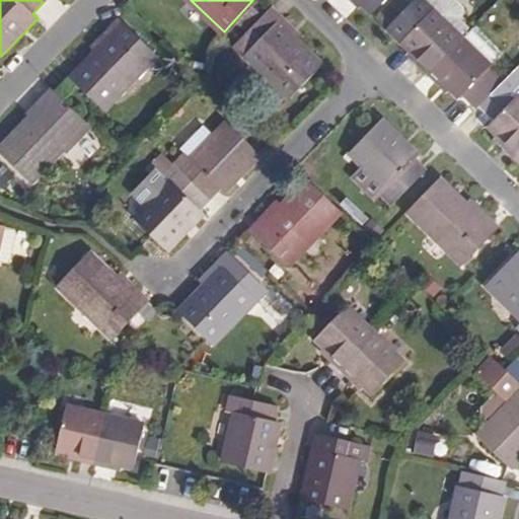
[(351,0),(330,0),(345,17),(357,7),(351,0)]
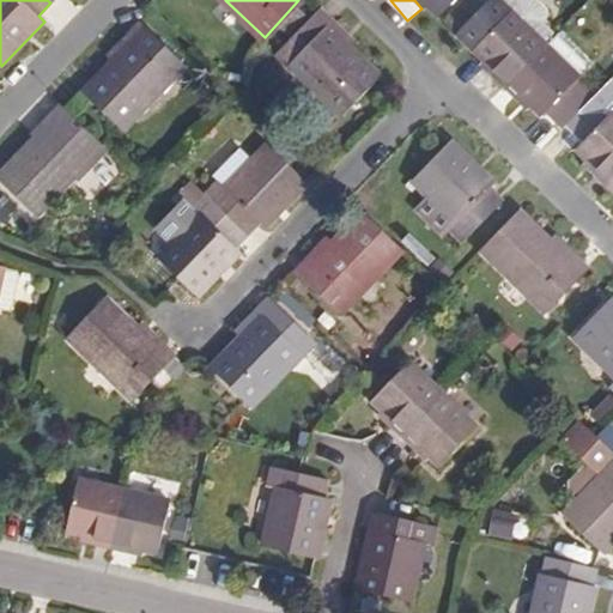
[(507,78),(548,35),(516,4),(479,42),(490,53),(501,64),(496,68),(507,78)]
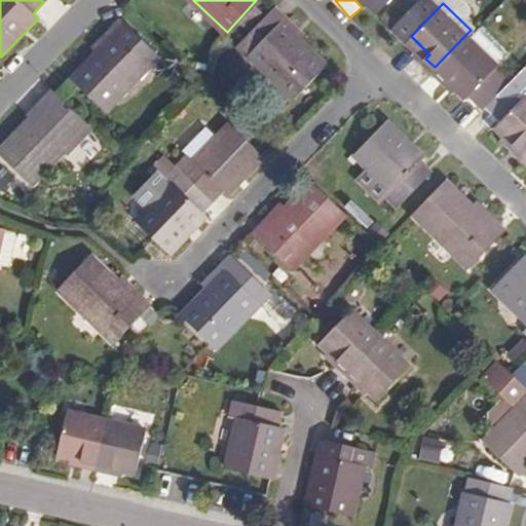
[(286,14),(276,5),(239,44),(295,98),(327,64),(298,36),(282,20),(286,14)]
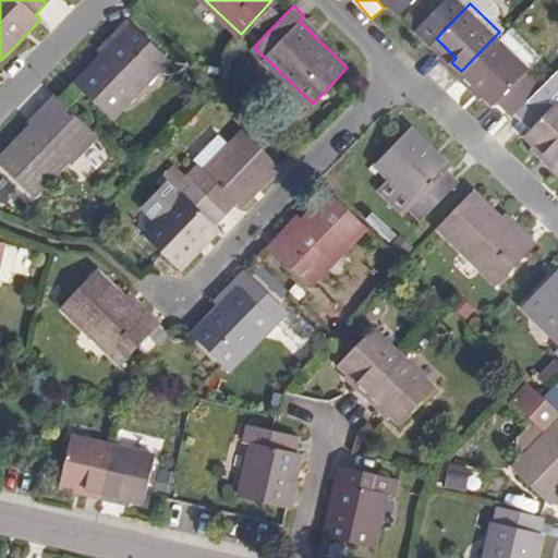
[(167,55),(126,15),(113,29),(121,36),(104,53),(74,84),(108,116),(167,55)]
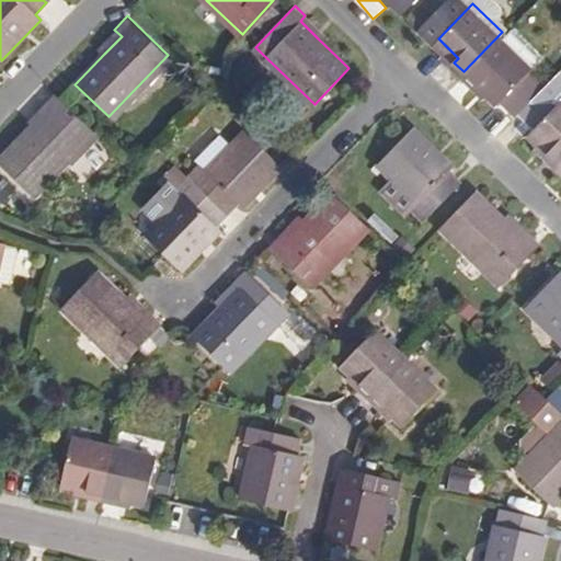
[(324,33),(305,15),(300,21),(318,38),(324,33)]
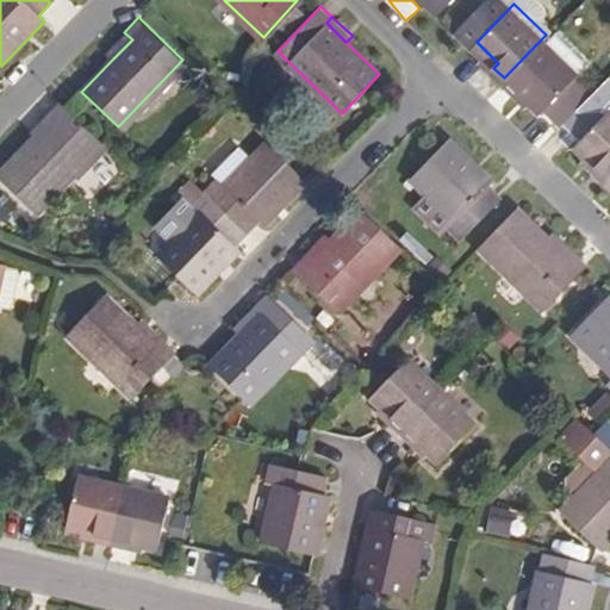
[(132,39),(124,32),(105,51),(113,58),(132,39)]
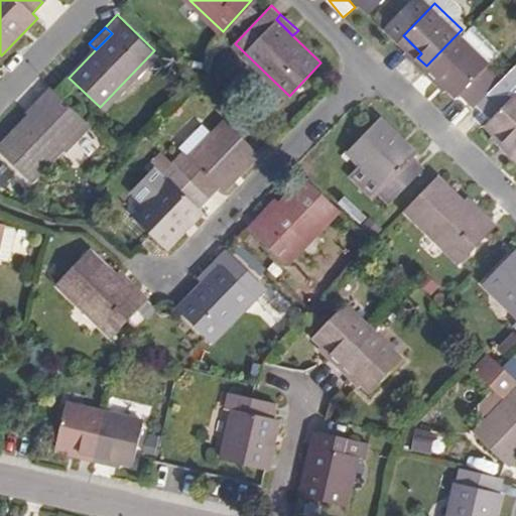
[(493,58),(462,29),(426,66),(437,77),(441,73),(452,83),(462,92),(493,58)]
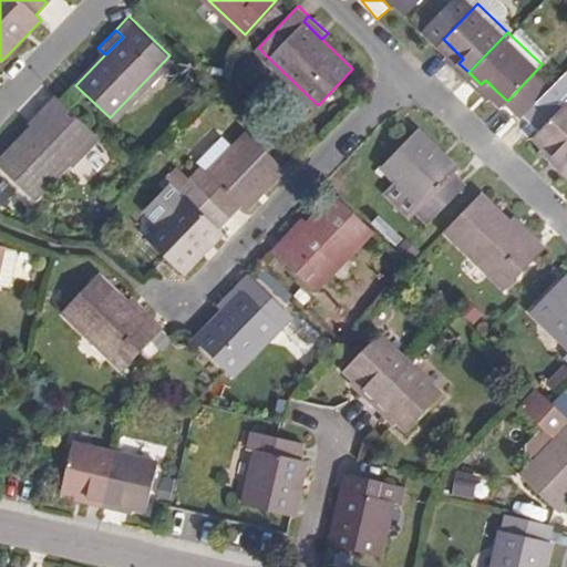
[(463,59),(453,49),(449,53),(459,63),(463,59)]
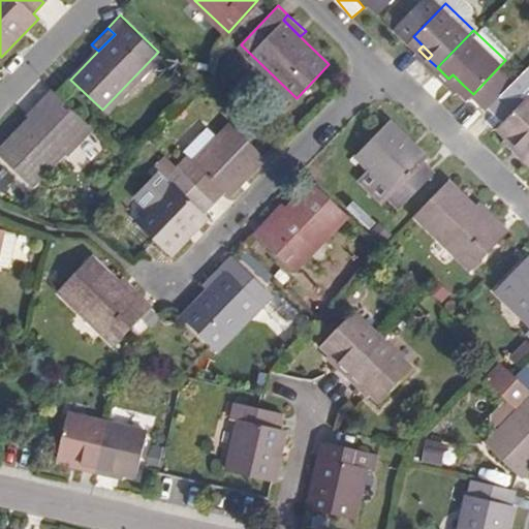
[(463,85),(453,74),(448,79),(459,89),(463,85)]
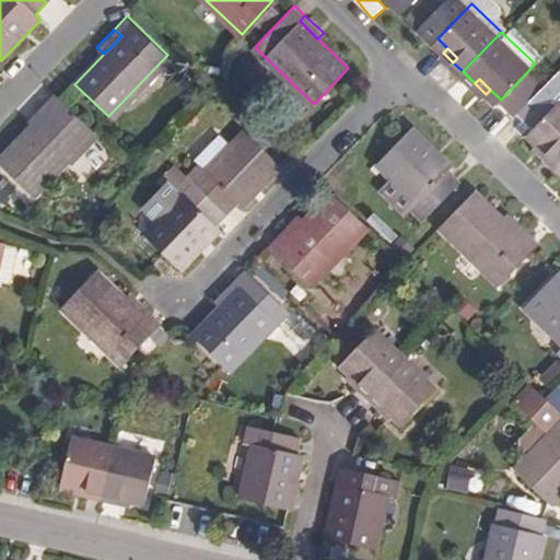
[(98,135),(54,93),(33,115),(41,121),(33,128),(0,163),(0,165),(31,196),(66,160),(70,165),(98,135)]
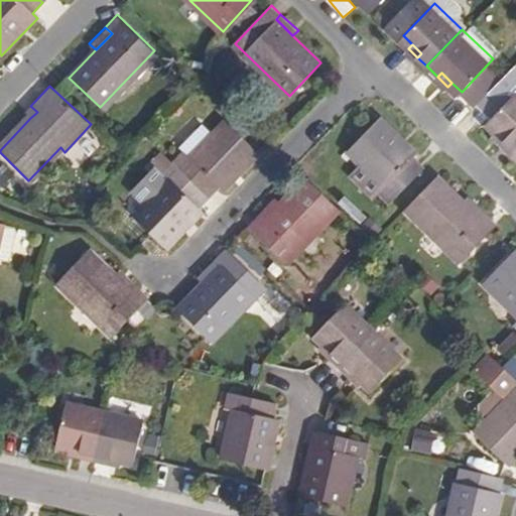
[(515,146),(515,89),(489,118),(498,126),(509,137),(505,141),(514,149),(515,146)]
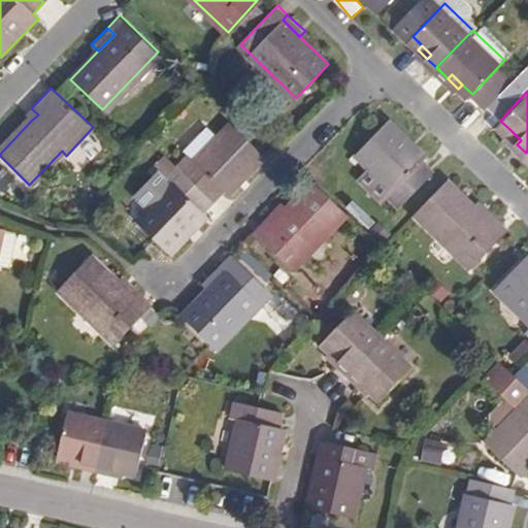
[(38,114),(31,108),(25,116),(31,121),(38,114)]
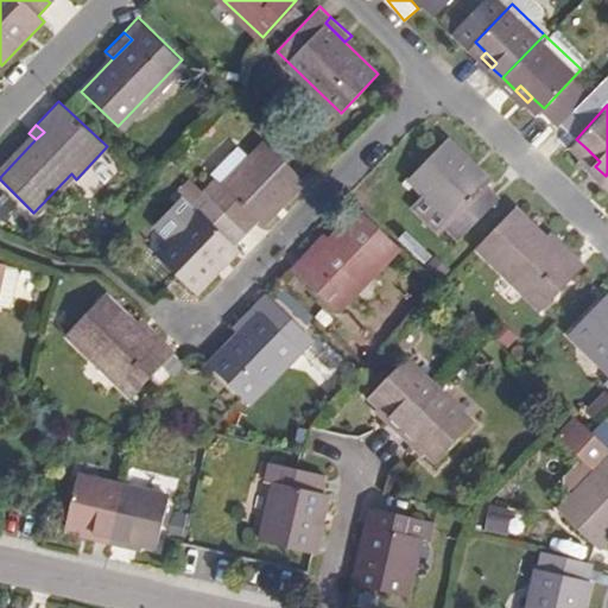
[(488,177),(445,135),(407,175),(450,216),(443,223),(456,235),(496,195),(482,183),(488,177)]
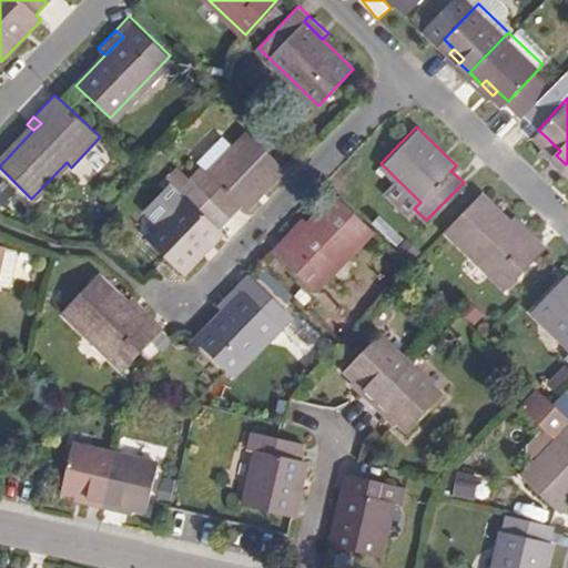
[(190,178),(229,215),(240,204),(243,209),(285,165),(249,131),(235,145),(210,172),(202,165),(190,178)]
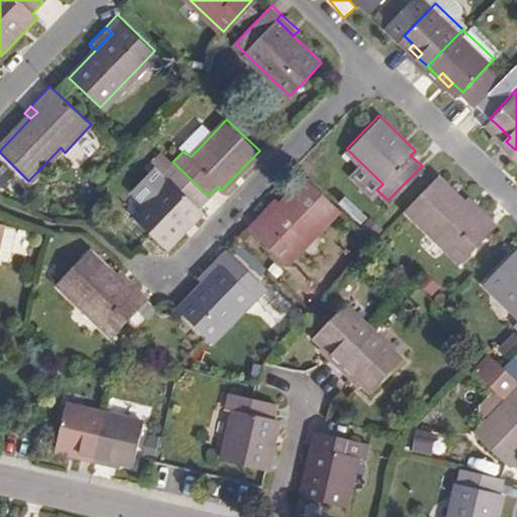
[(214,132),(201,120),(178,144),(184,150),(191,157),(214,132)]
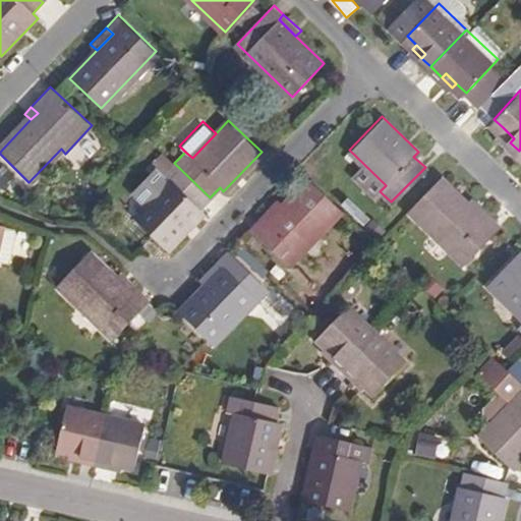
[(514,138),(503,127),(499,131),(510,142),(514,138)]
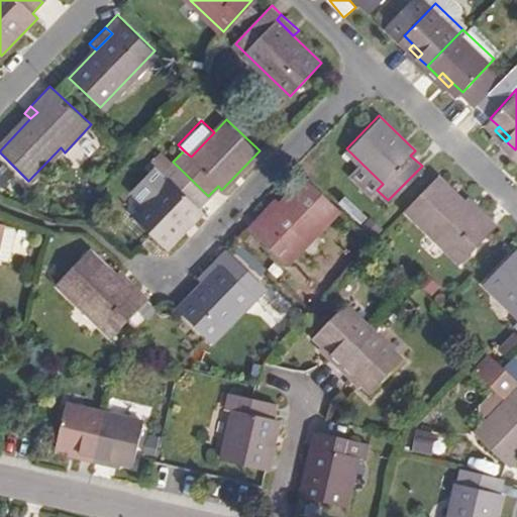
[(198,207),(208,196),(173,162),(162,173),(169,180),(133,216),(166,248),(201,211),(198,207)]
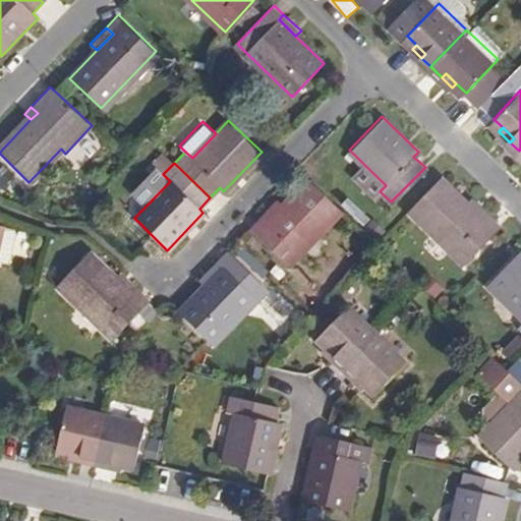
[(469,201),(441,174),(409,208),(466,263),(503,226),(490,215),(486,219),(469,201)]
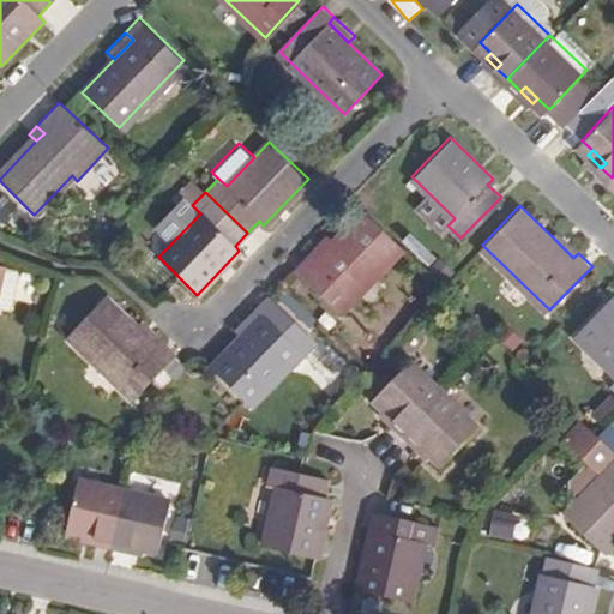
[(404,248),(367,212),(335,246),(314,268),(306,258),(294,271),(341,315),(404,248)]
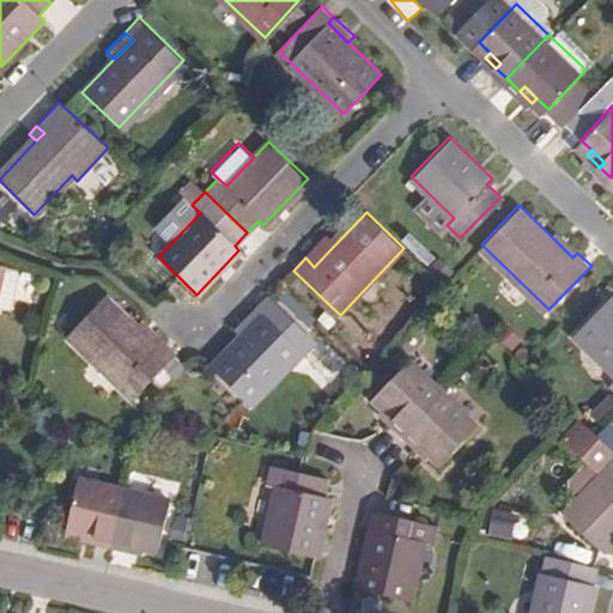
[(577,253),(557,232),(552,237),(572,258),(577,253)]
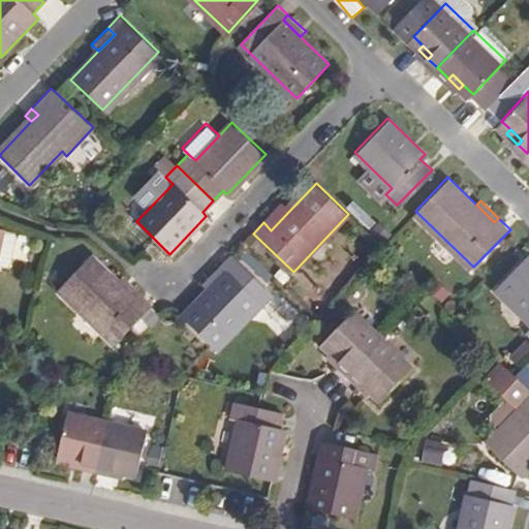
[(288,212),(281,205),(263,222),(271,230),(288,212)]
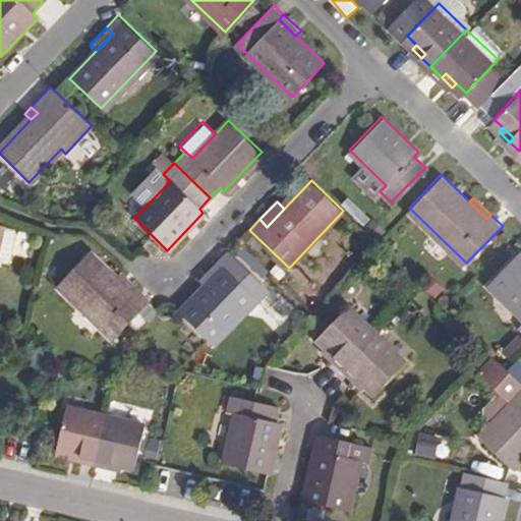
[(9,225),(0,223),(0,256),(2,257),(7,254),(12,230),(9,225)]
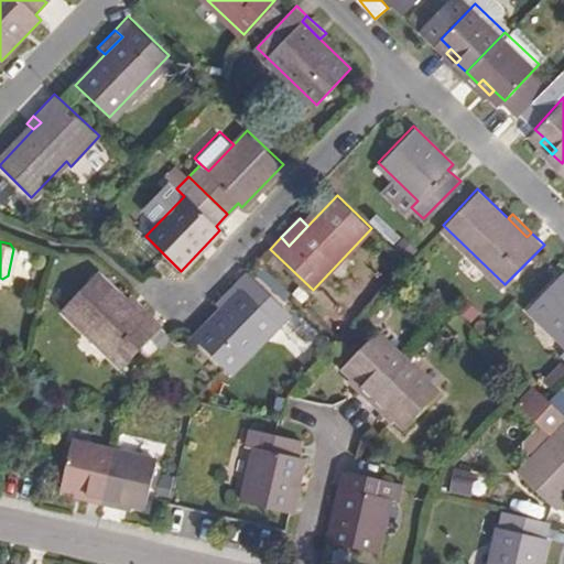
[(291,312),(248,270),(236,283),(243,290),(226,308),(195,339),(230,373),(291,312)]
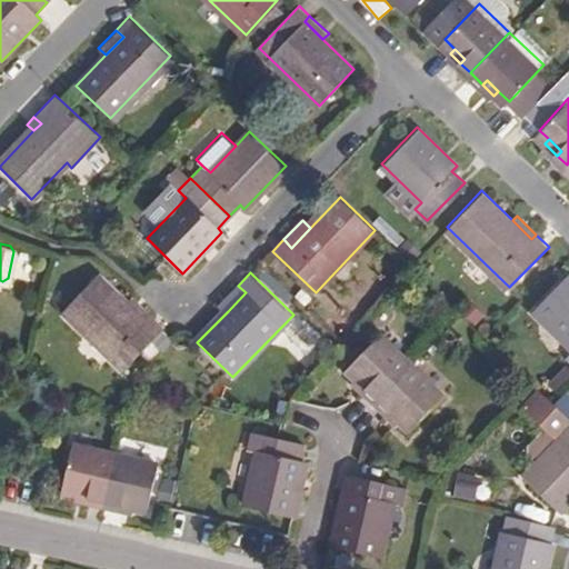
[(568,351),(565,356),(568,360),(568,276),(566,273),(531,310),(568,346),(568,351)]
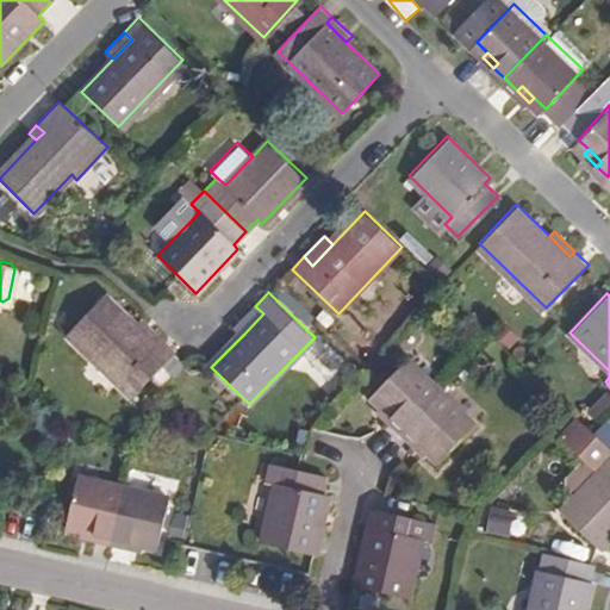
[(136,325),(104,294),(67,332),(134,396),(178,350),(163,337),(156,344),(136,325)]
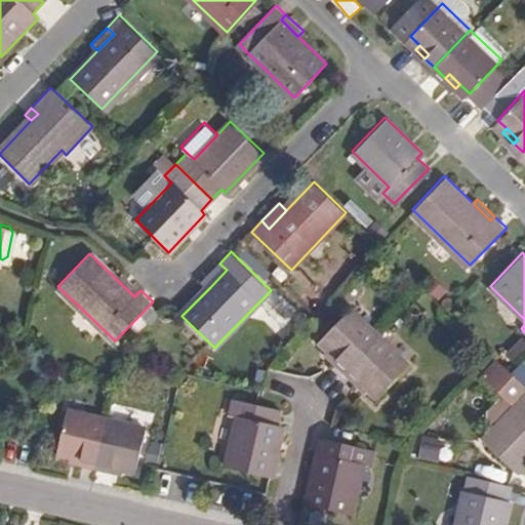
[(227,270),(219,264),(203,280),(210,287),(227,270)]
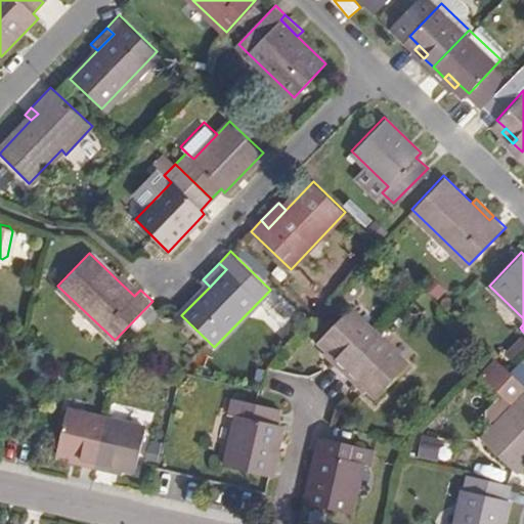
[(140,290),(122,273),(117,279),(134,296),(140,290)]
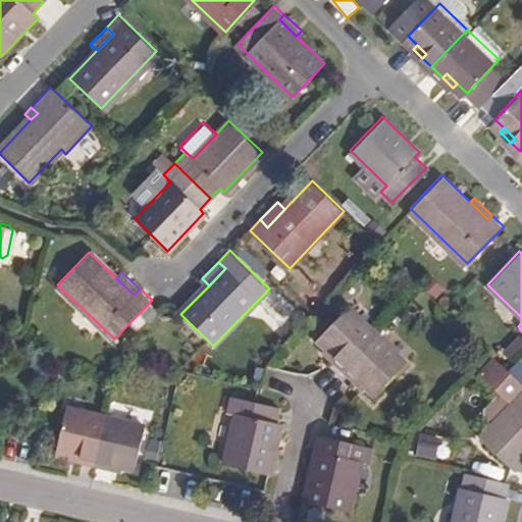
[(330,360),(342,371),(378,332),(347,304),(316,336),(327,347),(335,355),(330,360)]
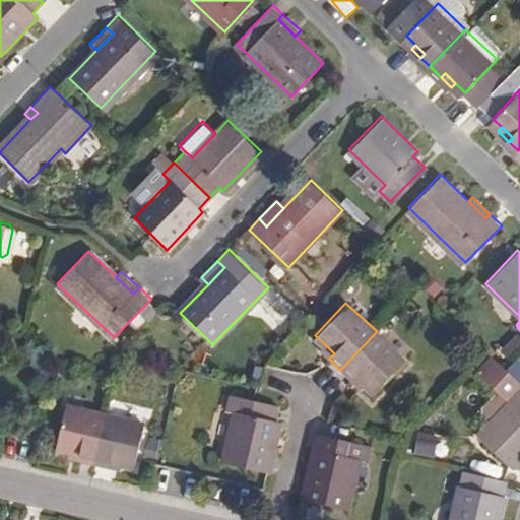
[(377,331),(340,370),(352,381),(358,376),(365,383),(376,393),(406,360),(377,331)]
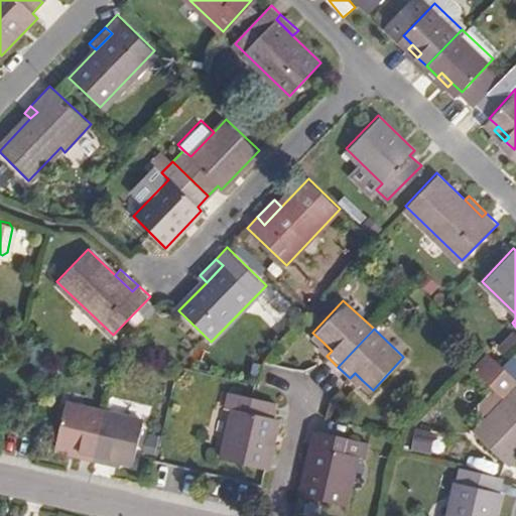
[(332,351),(324,343),(318,348),(327,356),(332,351)]
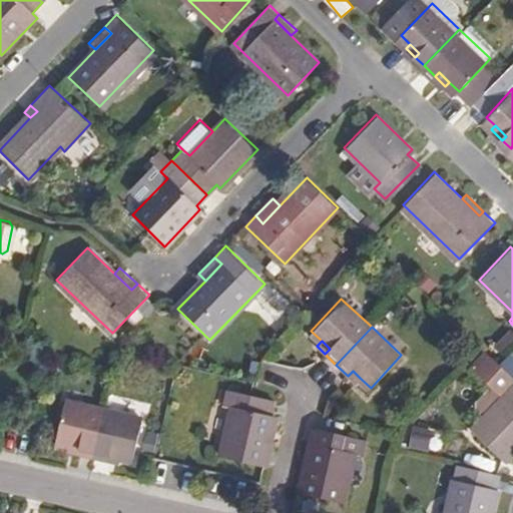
[(360,378),(353,371),(348,376),(355,383),(360,378)]
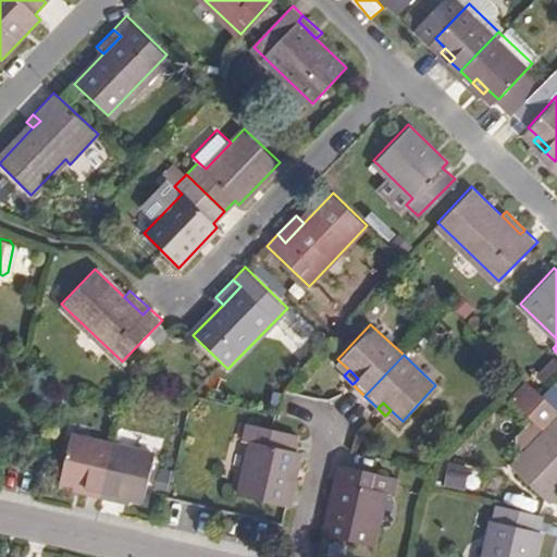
[(556,408),(543,421),(549,426),(510,468),(545,503),(556,490),(556,408)]
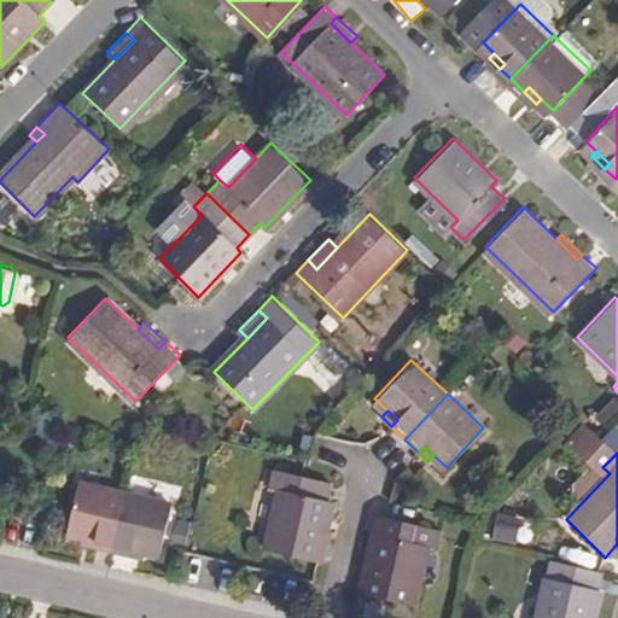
[(330,479),(272,468),(268,487),(279,489),(267,547),(321,558),(333,500),(326,499),(330,479)]
